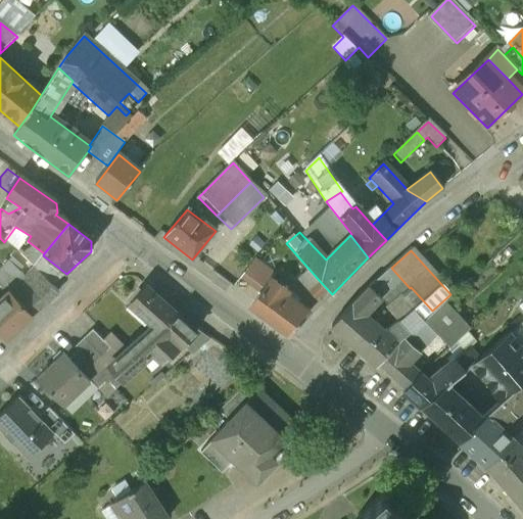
[(12,263),(0,275),(0,286),(9,293),(14,298),(29,282),(27,280),(12,263)]
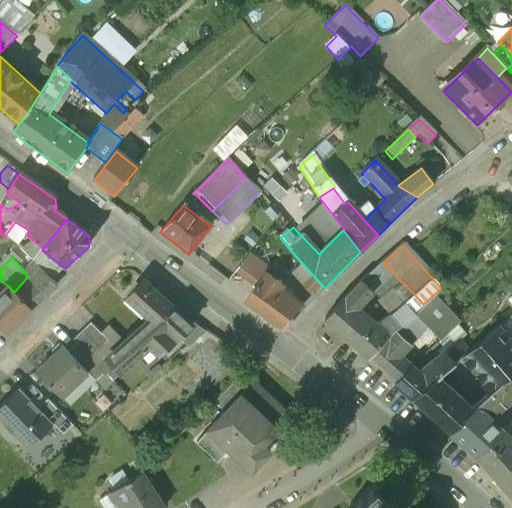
[(14,292),(32,309),(56,289),(34,266),(26,274),(28,276),(14,292)]
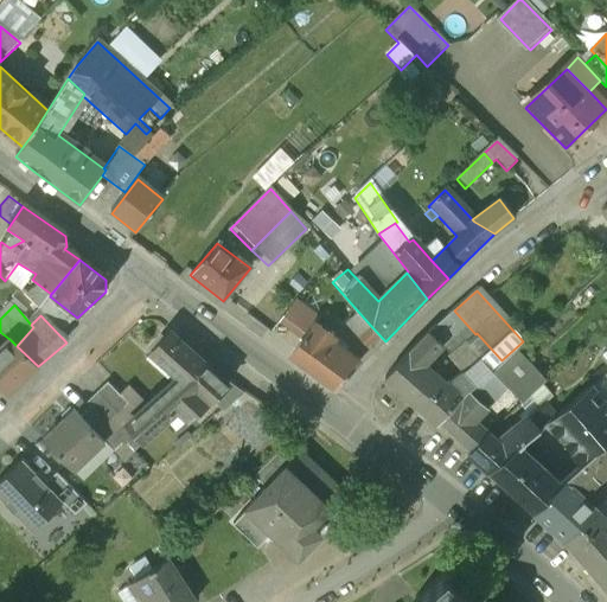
[(372,353),(385,341),(370,325),(358,337),(372,353)]
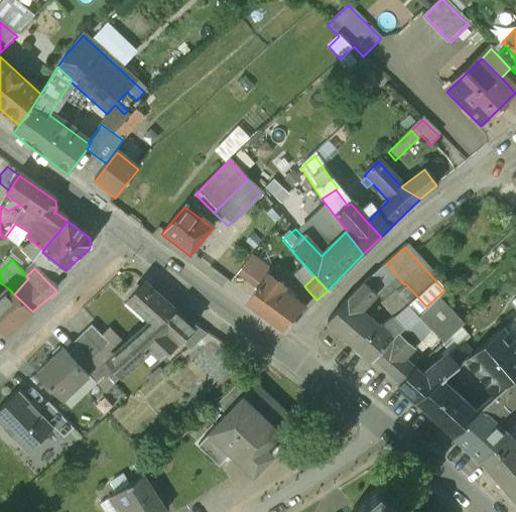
[(248,304),(285,332),(304,312),(279,294),(282,290),(266,279),(248,304)]
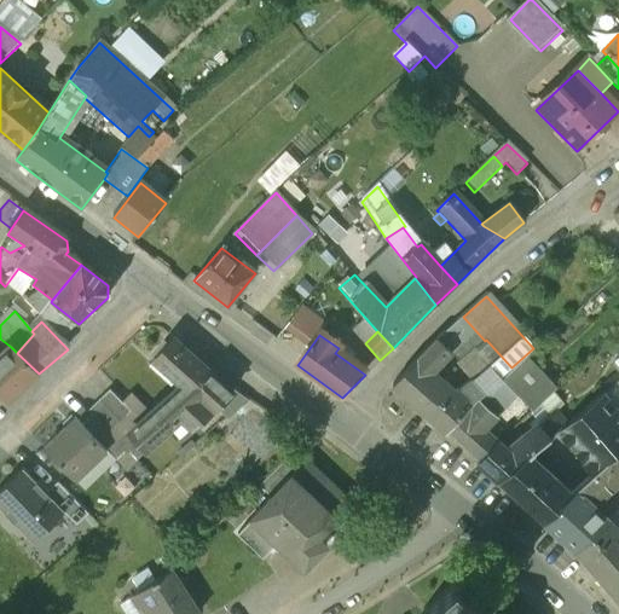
[(432,376),(451,355),(437,341),(392,389),(445,435),(447,433),(470,409),(432,376)]
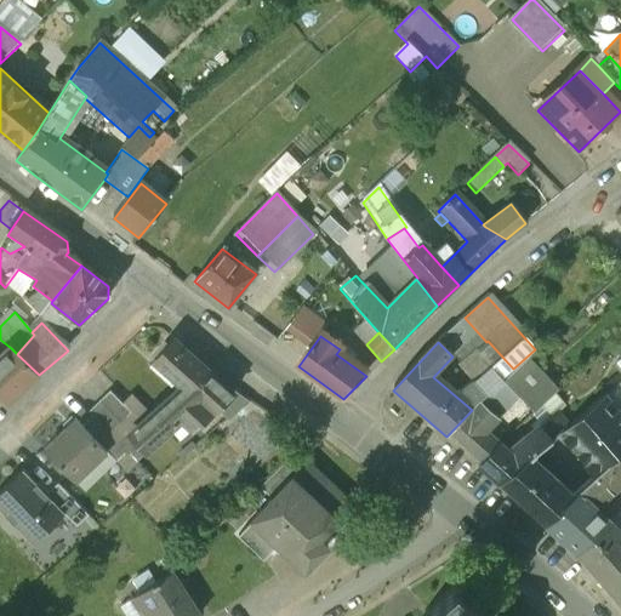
[(183,389),(149,420),(131,435),(138,445),(146,454),(183,421),(192,432),(234,395),(175,343),(155,365),(183,389)]
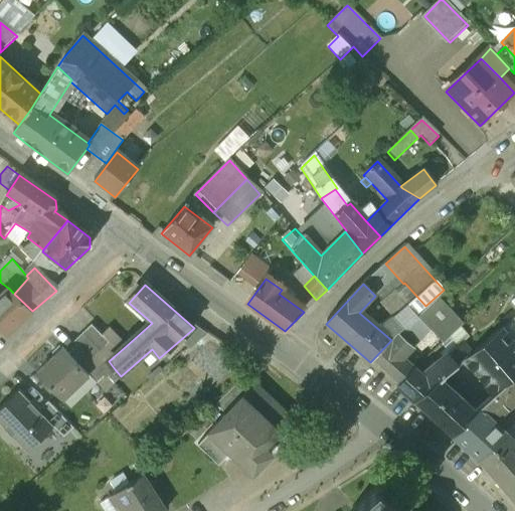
[(0,298),(0,330),(1,331),(6,335),(32,311),(14,294),(9,289),(2,296),(0,298)]
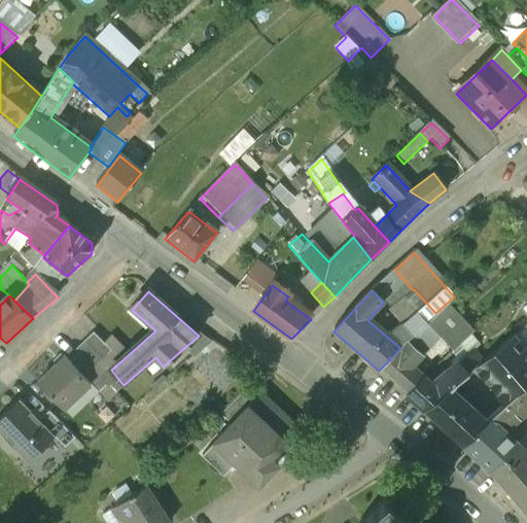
[(75,352),(78,355),(94,372),(111,354),(104,347),(93,336),(75,352)]
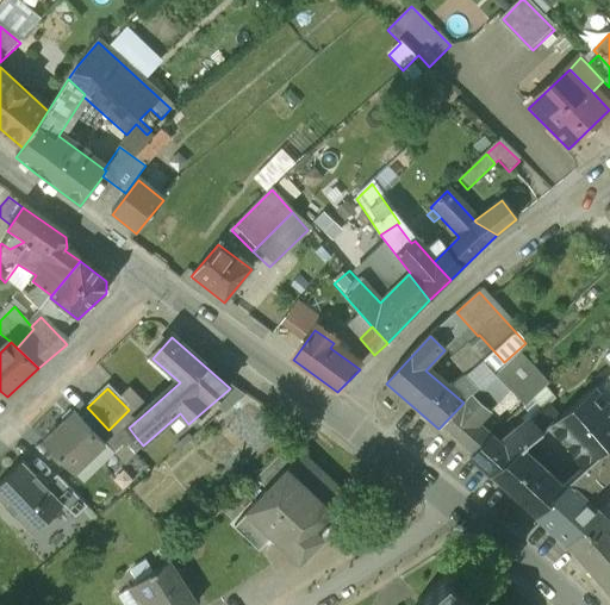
[(129,410),(109,430),(124,446),(125,447),(136,437),(129,428),(147,412),(142,407),(139,410),(125,397),(120,401),(129,410)]
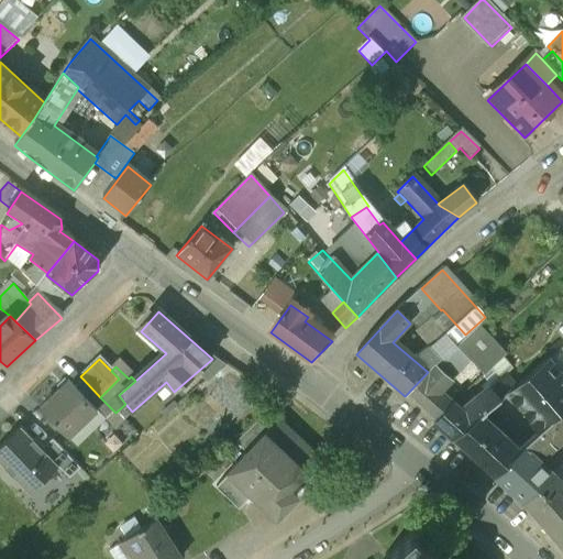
[(433,366),(407,394),(424,409),(451,383),(433,366)]
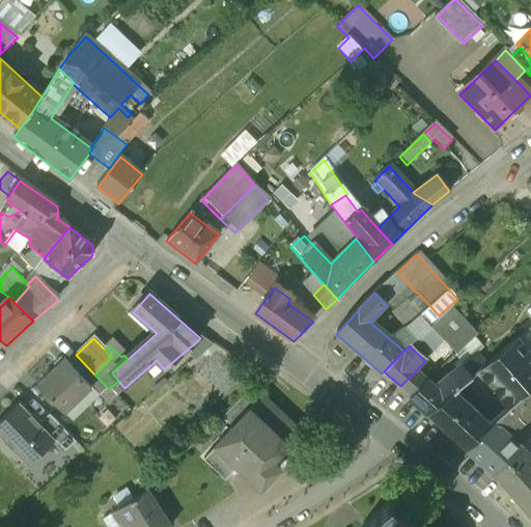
[(522,397),(530,389),(530,386),(502,354),(480,371),(492,385),(491,385),(510,408),(522,397)]
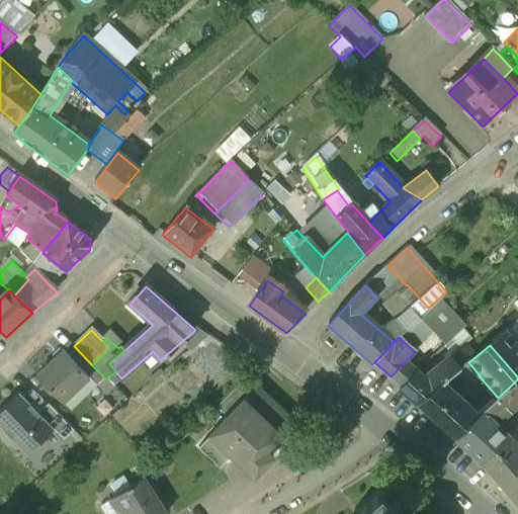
[(69,358),(88,378),(97,387),(105,378),(92,365),(77,349),(69,358)]
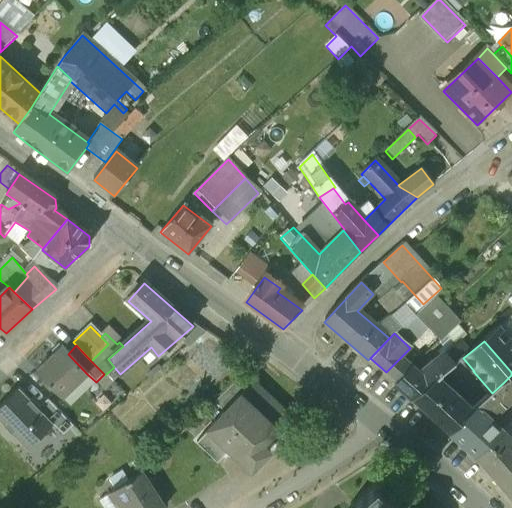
[(36,373),(61,399),(63,398),(60,395),(72,383),(75,386),(87,374),(68,354),(62,348),(36,373)]
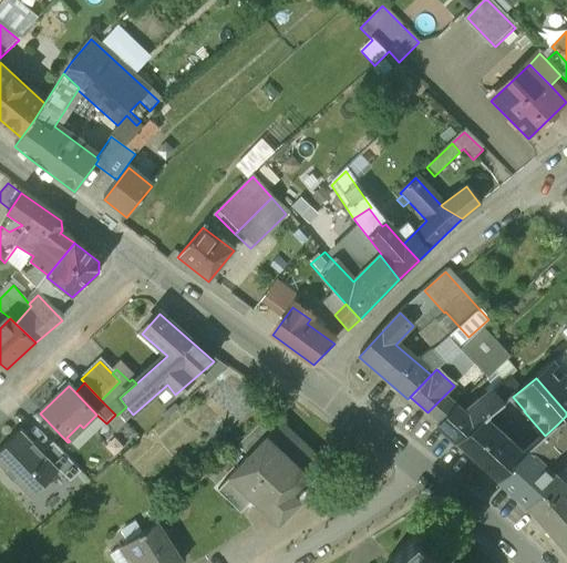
[(524,411),(525,411),(513,397),(484,420),(484,421),(497,433),(524,411)]
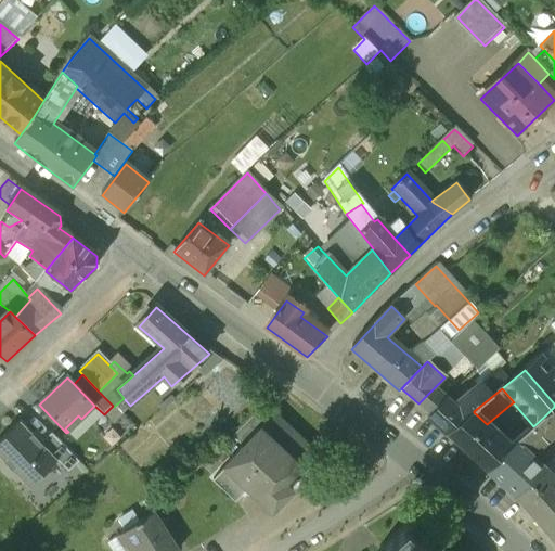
[(428,418),(447,434),(474,412),(474,411),(464,404),(459,411),(447,400),(428,418)]
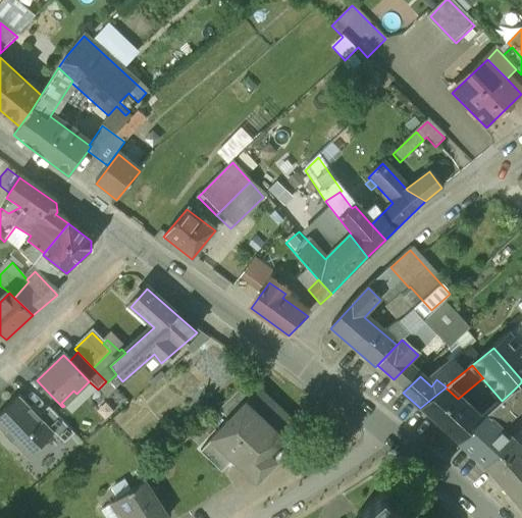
[(521,382),(513,391),(521,400),(521,382)]
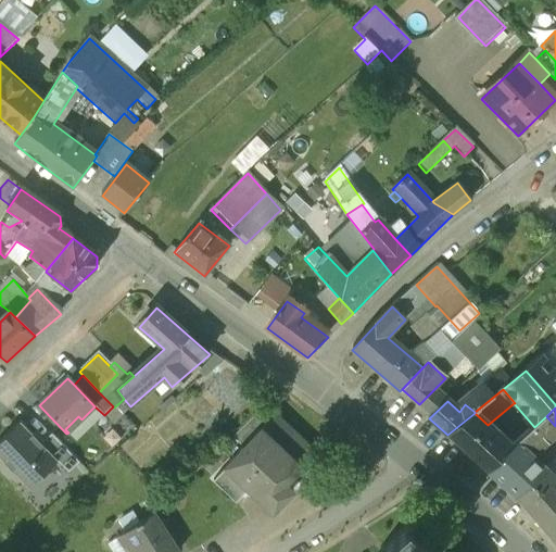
[(488,425),(475,413),(447,435),(489,472),(505,458),(503,455),(513,448),(488,425)]
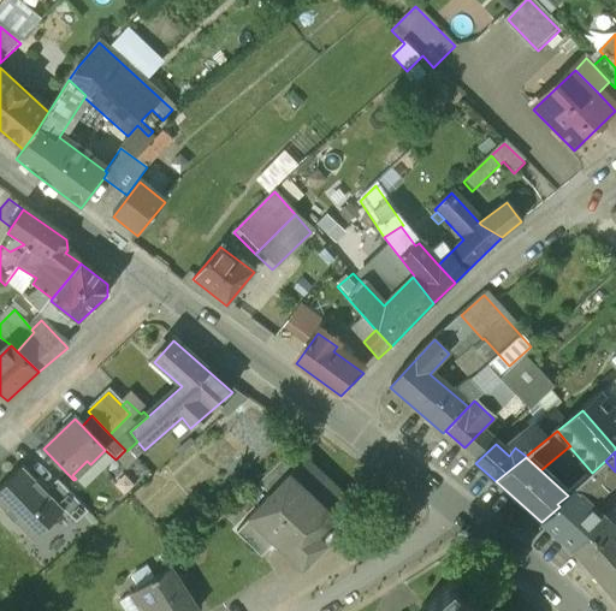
[(256,487),(268,499),(290,479),(297,472),(286,460),(256,487)]
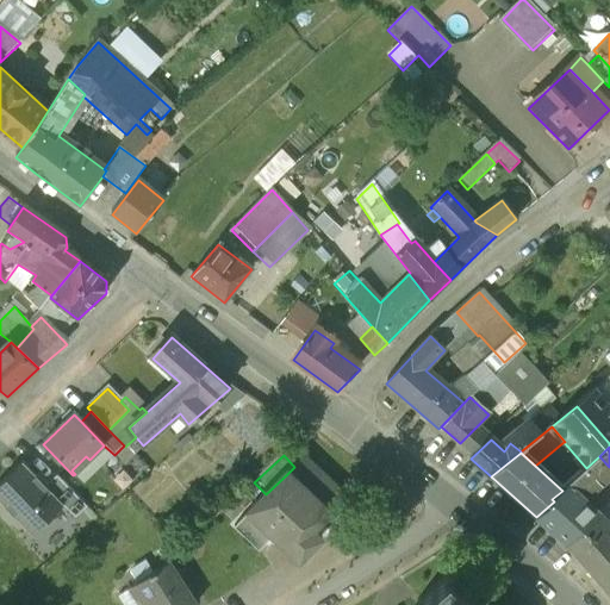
[(586,468),(562,491),(552,499),(554,501),(536,517),(565,544),(598,516),(585,503),(609,476),(609,467),(599,456),(586,468)]
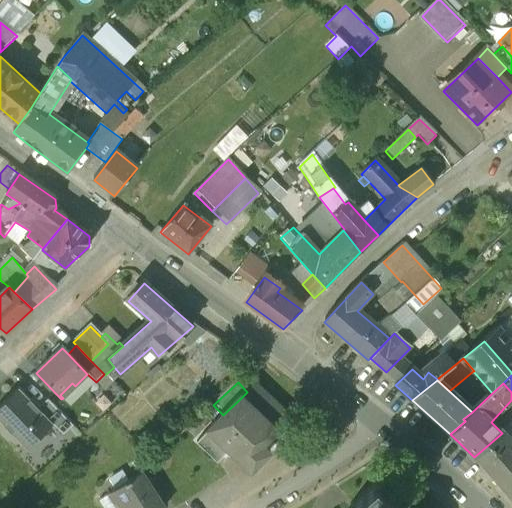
[(223,415),(206,432),(207,433),(196,445),(216,465),(228,453),(249,473),(268,454),(261,448),(276,432),(274,430),(286,418),(254,387),(242,399),(241,398),(223,415)]
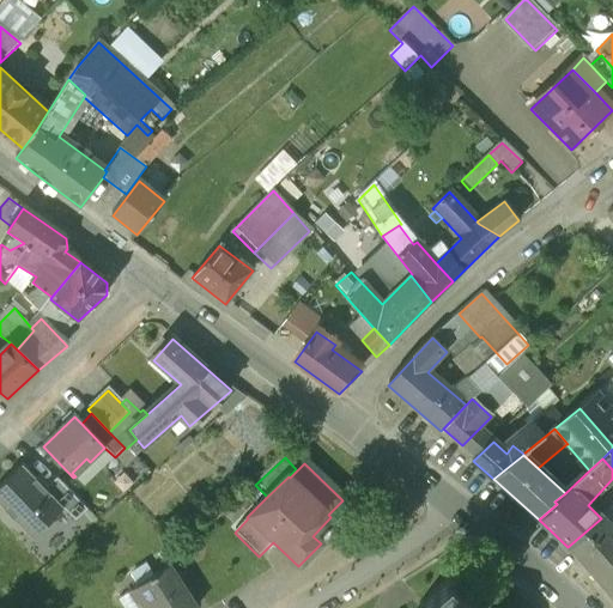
[(47,493),(22,468),(0,488),(0,505),(32,539),(62,509),(47,493)]
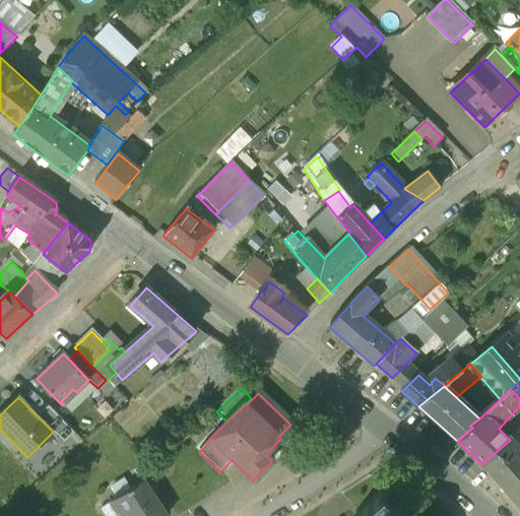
[(50,409),(40,418),(53,432),(64,444),(73,434),(50,409)]
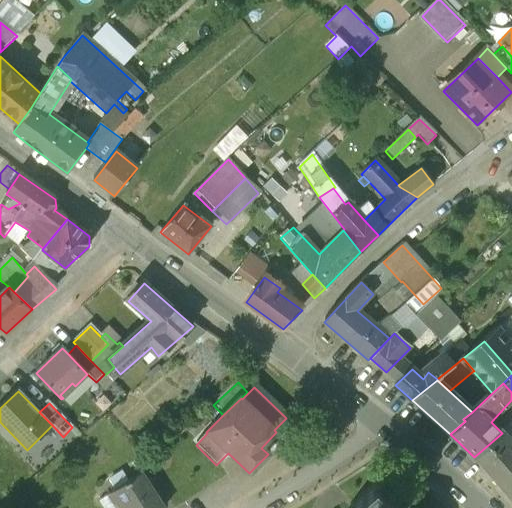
[(511,442),(511,424),(503,432),(511,442)]
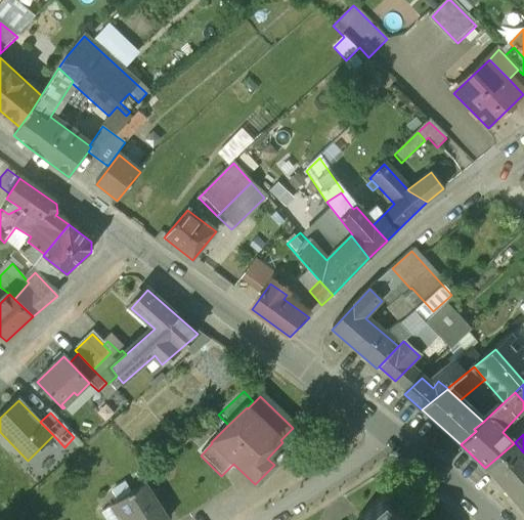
[(523,452),(515,442),(514,443),(485,468),(521,508),(523,505),(523,452)]
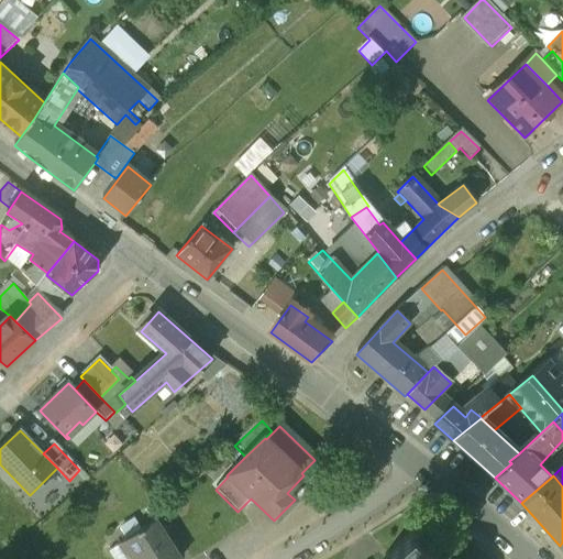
[(154,523),(119,546),(127,558),(176,558),(154,523)]
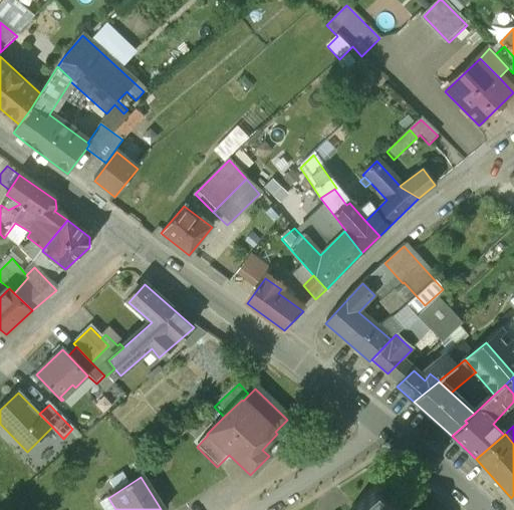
[(400,509),(399,508),(398,508),(391,500),(392,500),(389,496),(388,497),(380,489),(381,489),(377,485),(374,488),(374,489),(367,496),(366,495),(362,498),(363,499),(355,506),(355,505),(351,509),(400,509)]
